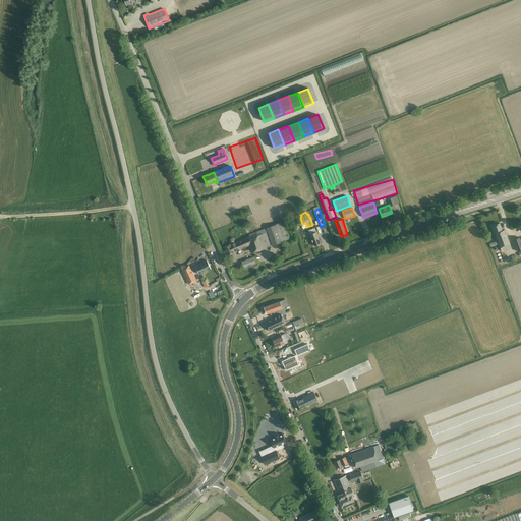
[(491,226),(501,248),(502,251),(511,248),(510,244),(504,229),(502,230),(500,223),(491,226)]
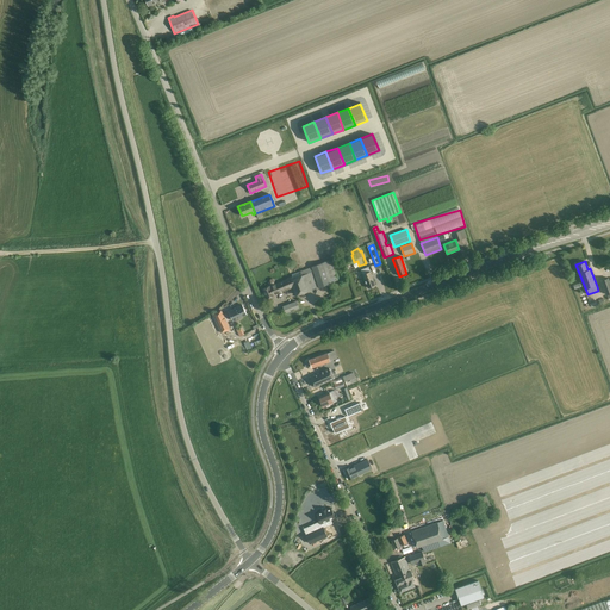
[(313,288),(310,279),(315,277),(311,267),(292,274),(292,277),(274,284),(273,282),(269,284),(269,286),(262,288),(267,298),(293,286),(297,296),(313,288)]
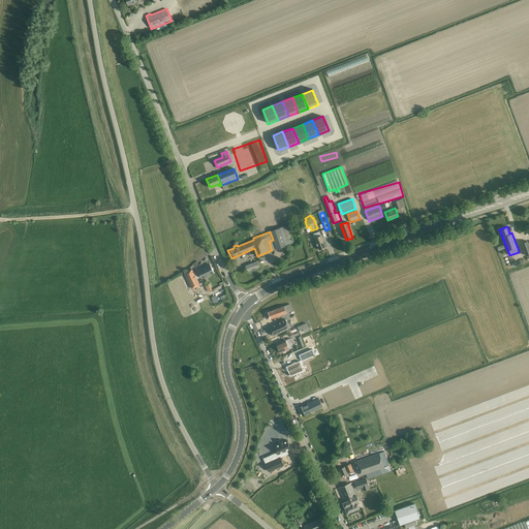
[(325,247),(321,235),(319,231),(313,234),(319,250),(325,247)]
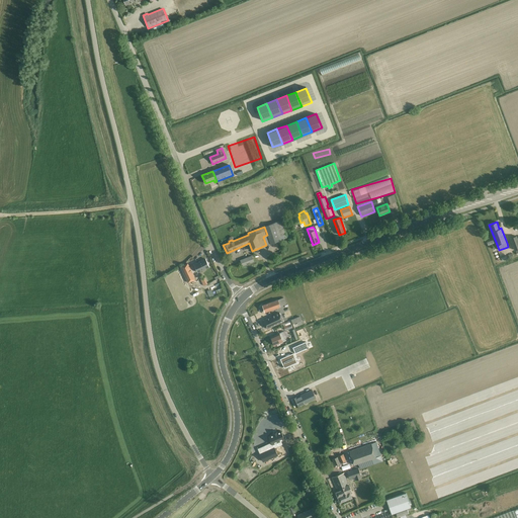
[(242,266),(254,261),(252,256),(240,260),(242,266)]
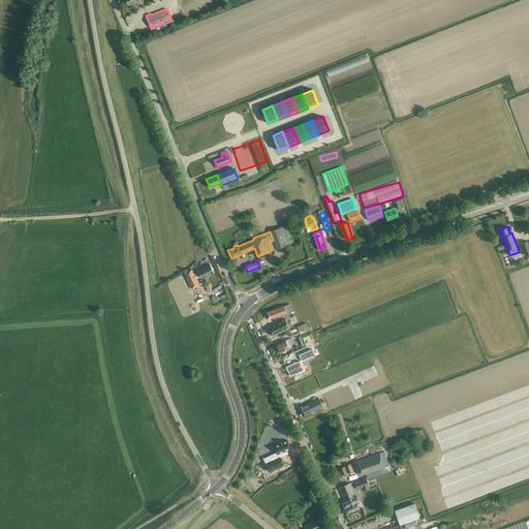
[(201,278),(214,272),(210,265),(198,271),(201,278)]
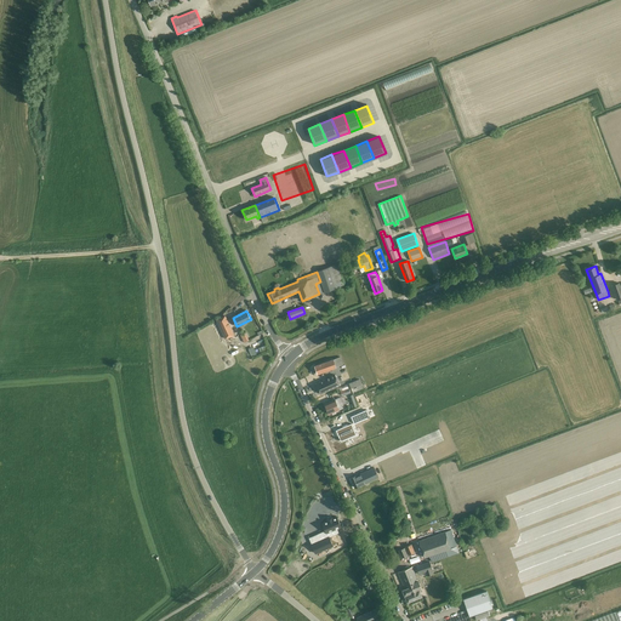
[(226,315),(216,320),(226,340),(234,335),(226,315)]
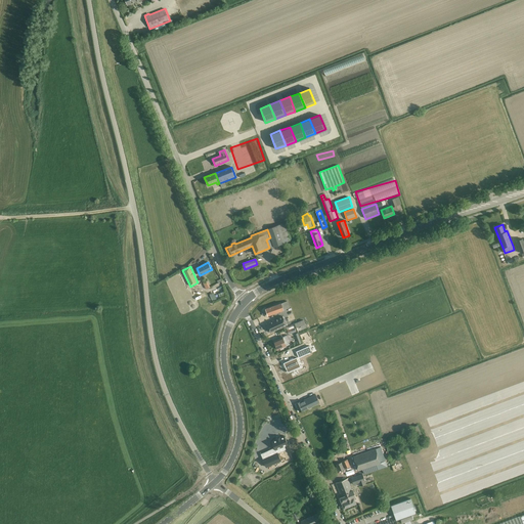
[(268,316),(284,310),(290,308),(287,301),(265,308),(268,316)]
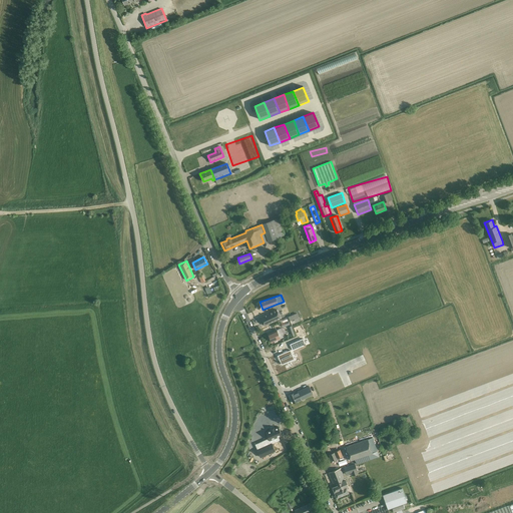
[(264,325),(265,326),(281,318),(278,310),(261,318),(261,319),(264,325)]
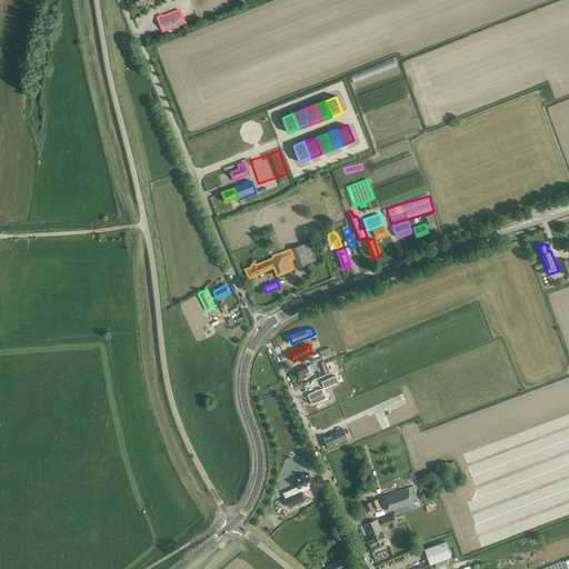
[(320,350),(321,356),(326,355),(327,358),(332,356),(330,347),(320,350)]
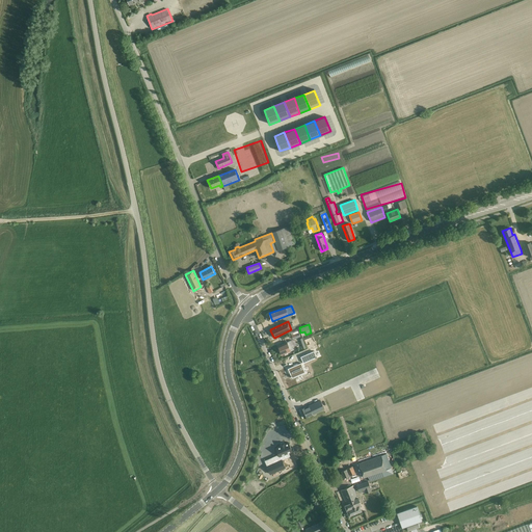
[(282,354),(291,351),(294,349),(290,341),(277,346),(282,354)]
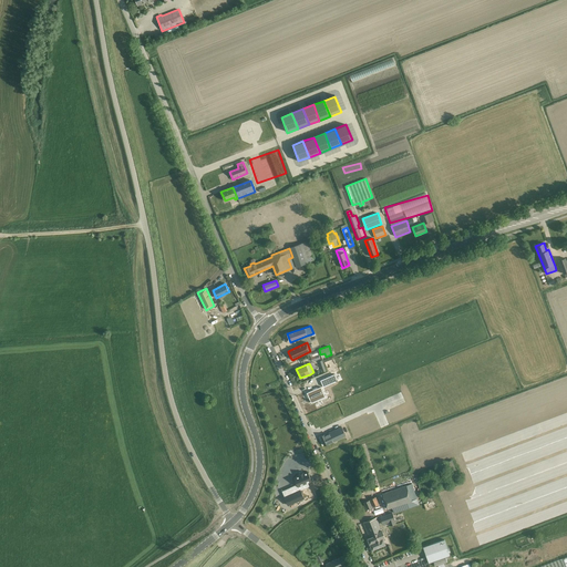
[(320,380),(323,387),(337,381),(334,374),(320,380)]
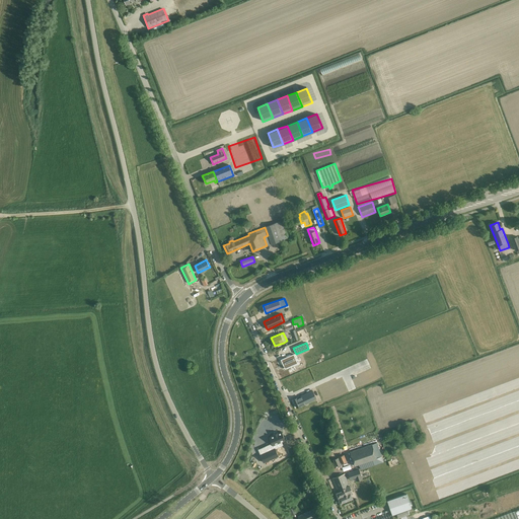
[(293,354),(281,360),(285,369),(297,363),(293,354)]
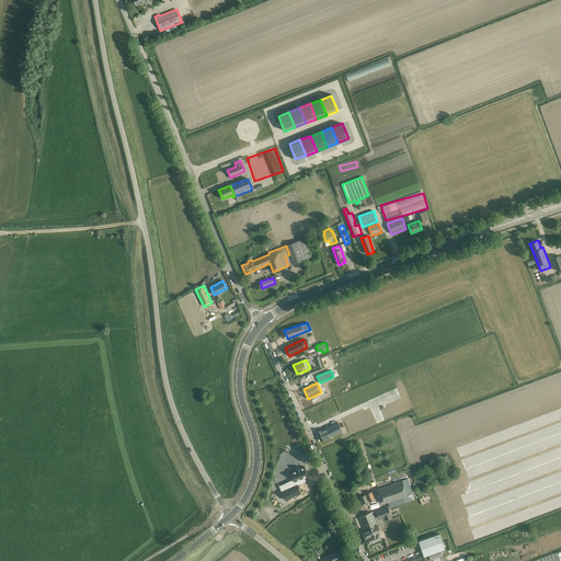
[(321,441),(342,431),(338,422),(324,428),(325,430),(321,431),(321,430),(317,432),(321,441)]
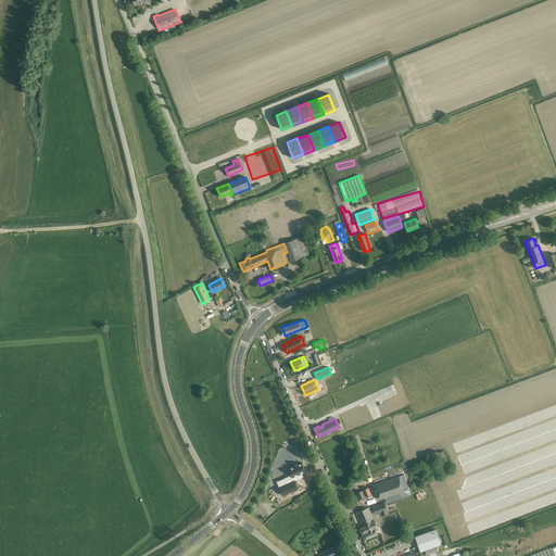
[(290,441),(282,443),(285,450),(292,447),(290,441)]
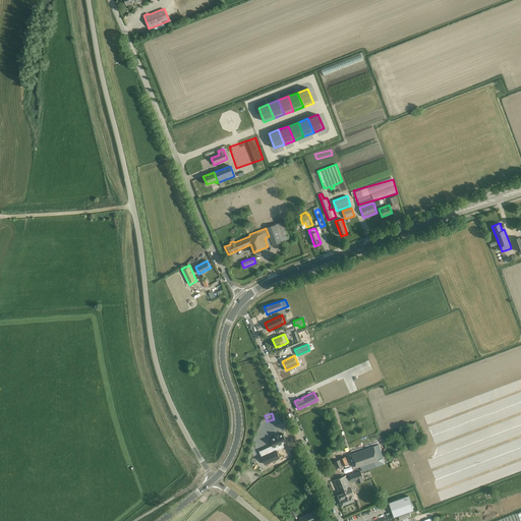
[(415,422),(408,425),(414,439),(421,437),(415,422)]
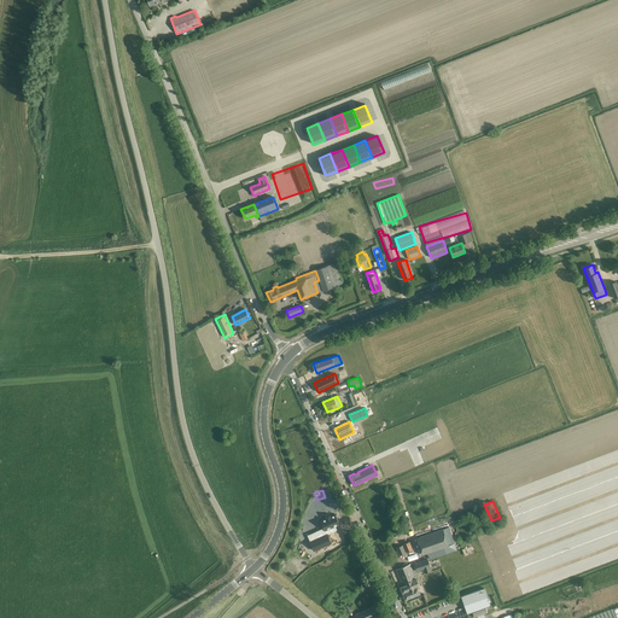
[(327,534),(315,538),(319,547),(334,540),(331,532),(334,530),(333,526),(344,522),(339,512),(336,513),(334,513),(330,514),(331,516),(325,518),(328,525),(325,526),(327,534)]
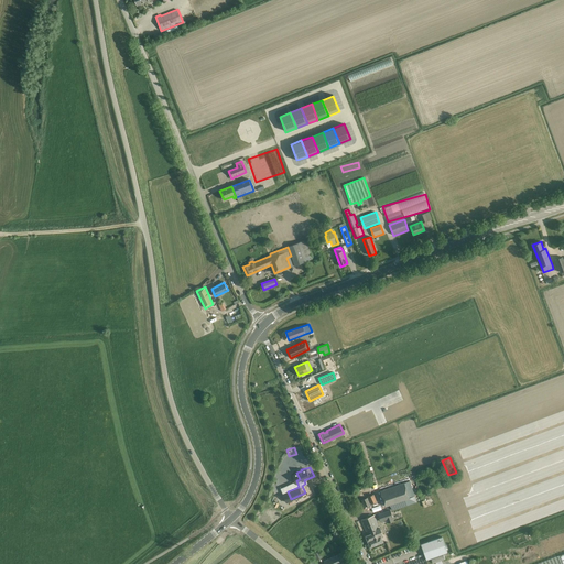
[(270,489),(271,495),(291,487),(285,475),(278,478),(280,486),(270,489)]
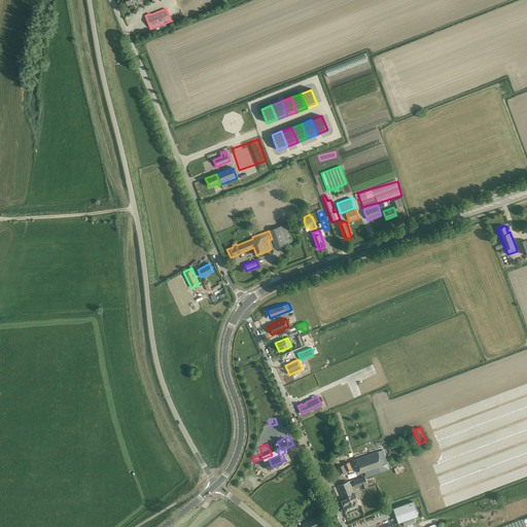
[(395,459),(397,459),(398,459),(399,459),(400,458),(401,457),(402,456),(403,455),(403,454),(405,453),(405,452),(405,451),(403,449),(403,448),(402,447),(401,446),(400,446),(399,445),(398,445),(397,445),(395,445),(394,445),(393,446),(392,446),(391,447),(390,448),(390,449),(389,451),(389,452),(389,453),(390,454),(390,455),(391,456),(392,457),(393,458),(394,459),(395,459)]
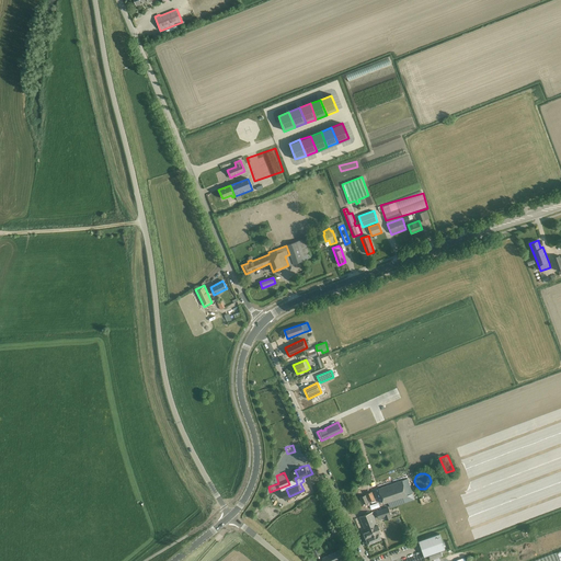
[(384,504),(388,502),(390,508),(414,500),(408,479),(402,480),(378,489),(384,504)]
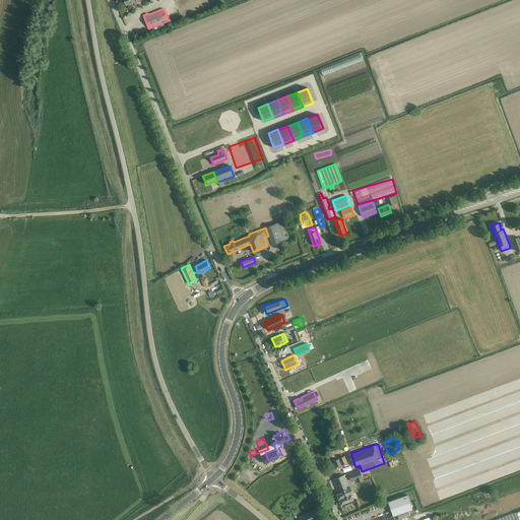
[(262,473),(271,470),(265,455),(256,459),(262,473)]
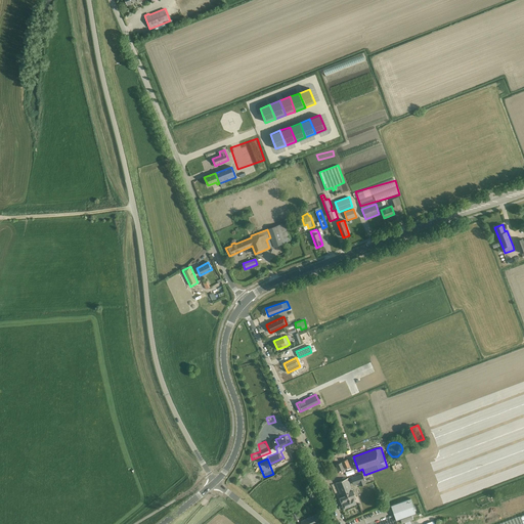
[(347,460),(342,462),(345,469),(350,467),(347,460)]
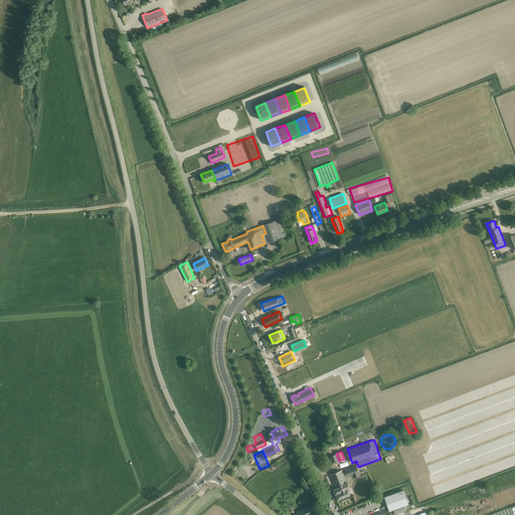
[(345,470),(347,476),(352,474),(353,478),(359,476),(358,472),(356,466),(345,470)]
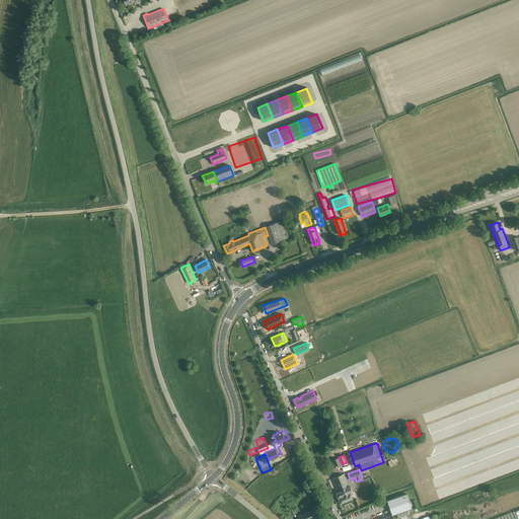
[(339,491),(339,492),(337,493),(341,503),(353,498),(351,493),(353,492),(350,485),(349,485),(345,473),(332,478),(338,491),(339,491)]
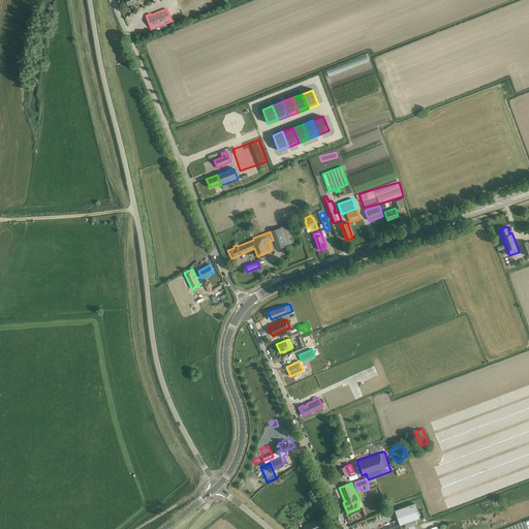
[(400,525),(419,519),(424,517),(422,510),(417,511),(414,503),(395,510),(400,525)]
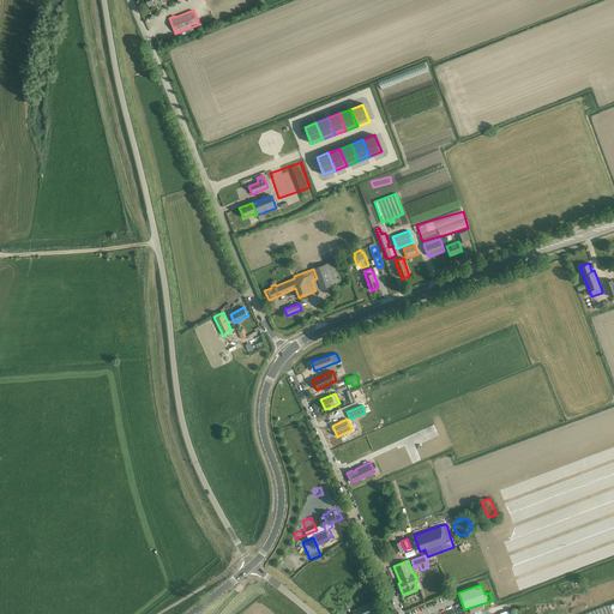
[(371,613),(378,611),(373,601),(351,612),(353,613),(371,613)]
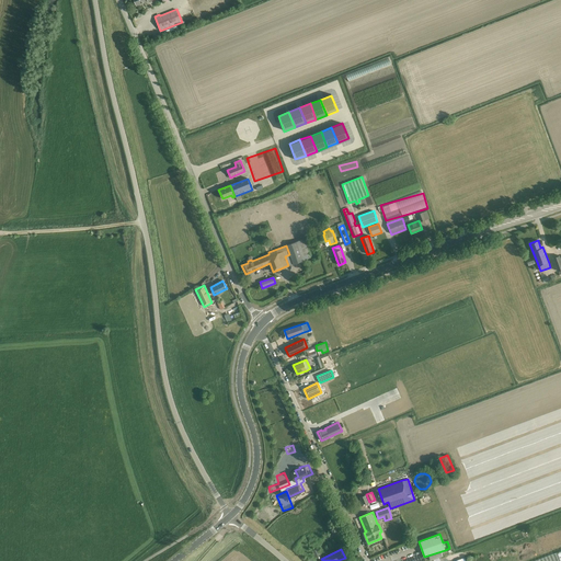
[(560,560),(560,551),(536,560),(560,560)]
